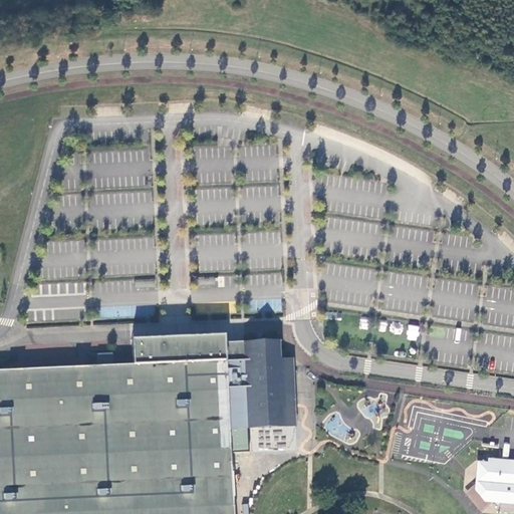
[(202,236),(200,250),(206,251),(208,236),(202,236)]
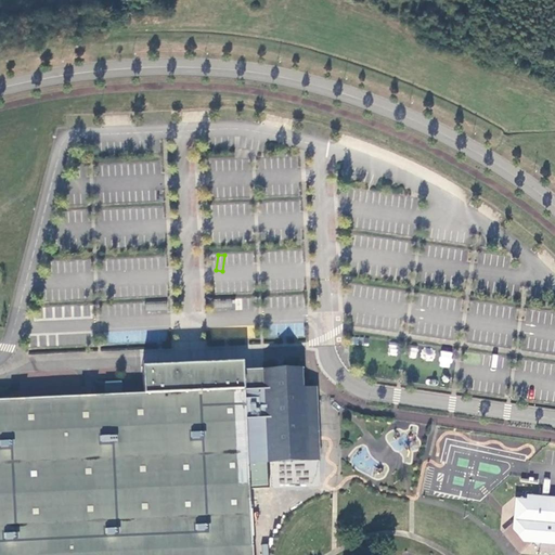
[(215,310),(234,306),(232,297),(214,301),(215,310)]
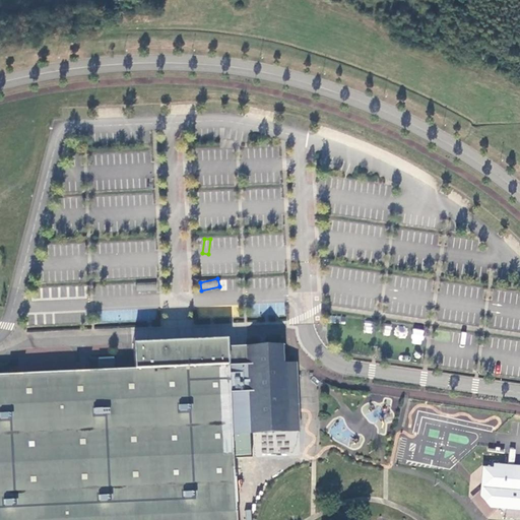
[(412,328),(411,343),(423,344),(424,330),(412,328)]
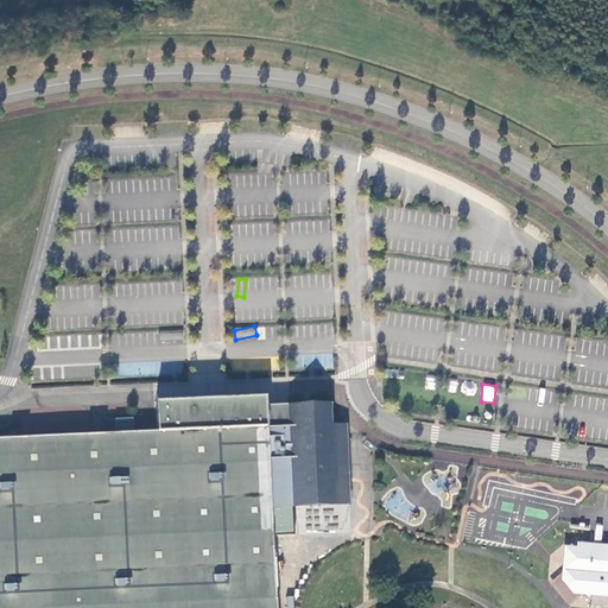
[(158,430),(0,437),(0,607),(277,607),(272,506),(337,502),(334,448),(334,439),(334,432),(333,424),(333,403),(299,404),(290,405),(290,403),(267,404),(267,396),(157,400),(158,430)]
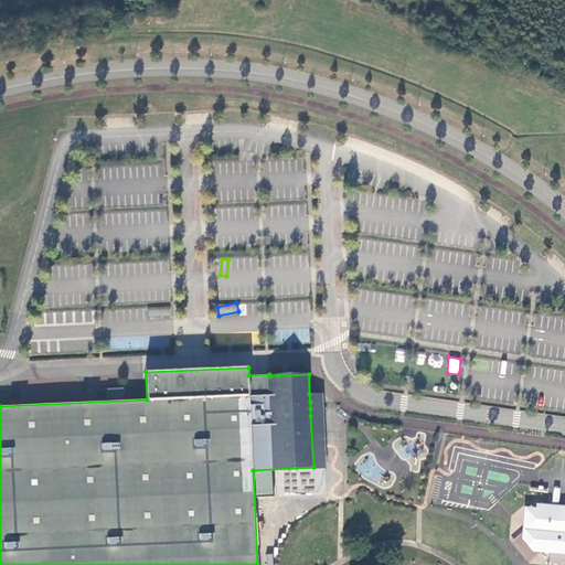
[(323,394),(309,394),(310,402),(310,408),(310,416),(313,467),(327,467),(326,446),(324,416),(323,401),(323,394)]
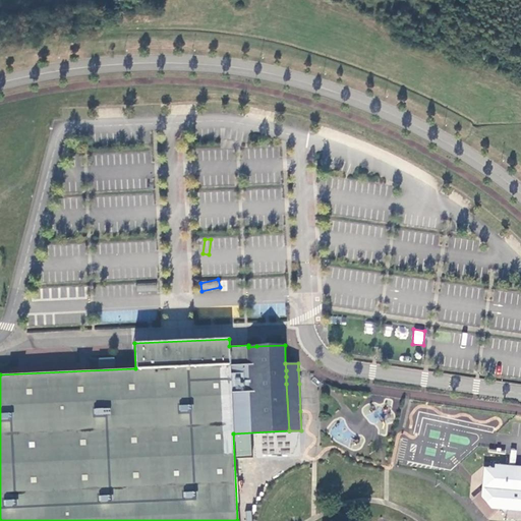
[(494,469),(482,468),(479,499),(489,510),(520,512),(520,467),(494,465),(494,469)]
